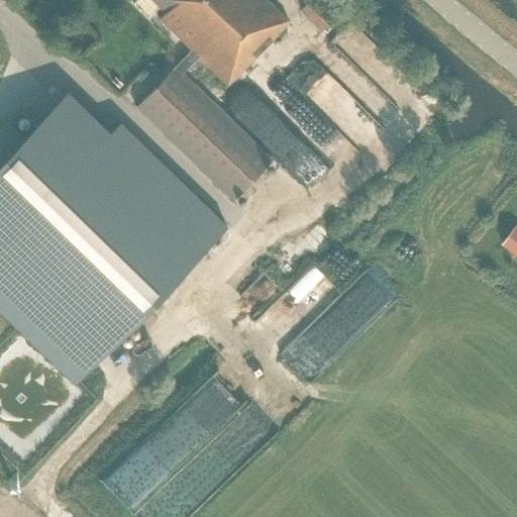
[(135,107),(232,202),(272,162),(182,74),(198,57),(227,86),(289,22),(266,0),(151,0),(165,12),(159,19),(191,50),(175,67),(135,107)]
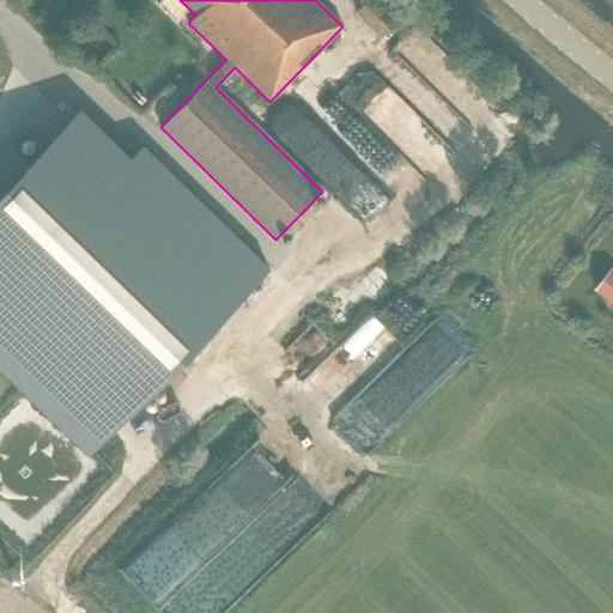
[(394,24),(369,0),(368,0),(356,13),(382,37),(394,24)]
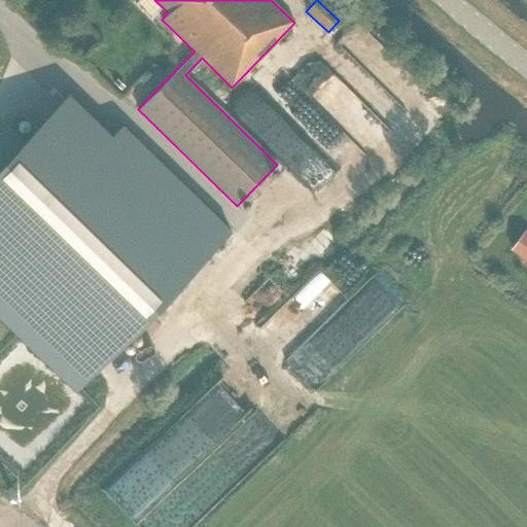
[(359,16),(338,37),(409,109),(430,89),(359,16)]
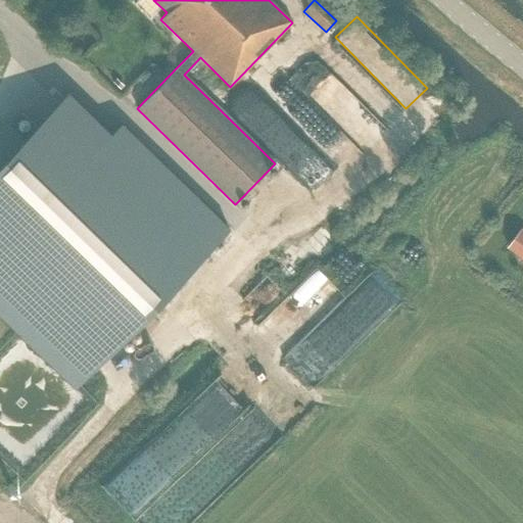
[(308,90),(278,109),(298,142),(329,123),(308,90)]
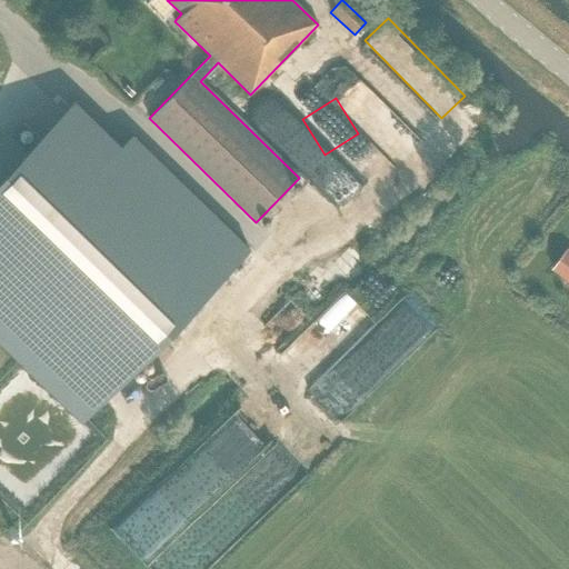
[(246,250),(130,137),(117,151),(70,106),(26,152),(10,137),(0,147),(0,339),(83,420),(246,250)]
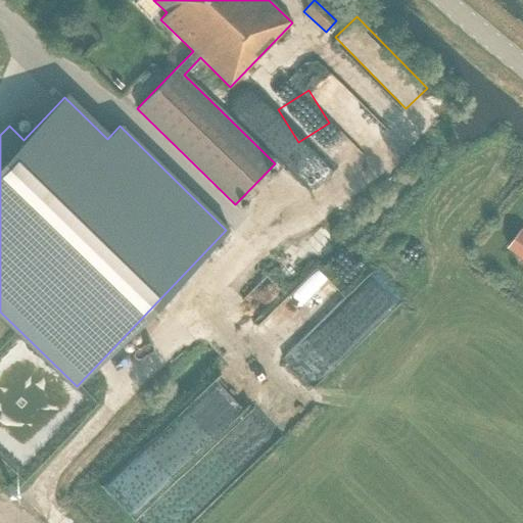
[(509,248),(522,258),(522,232),(521,231),(509,248)]
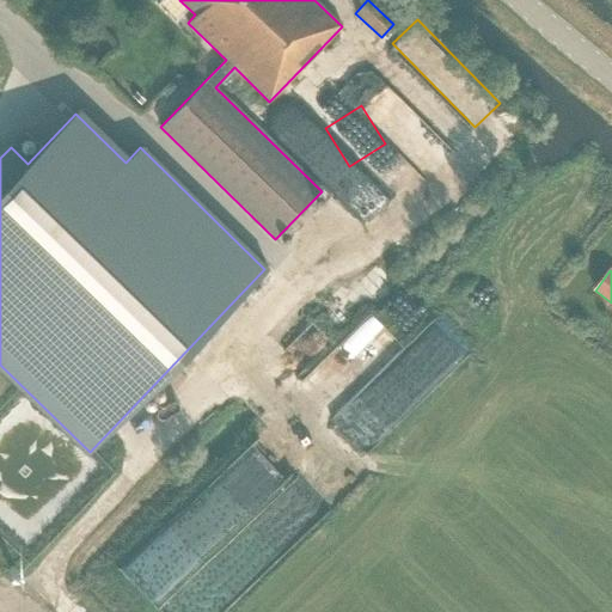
[(363,451),(467,353),(438,320),(383,372),(365,353),(353,363),(338,348),(300,384),(363,451)]
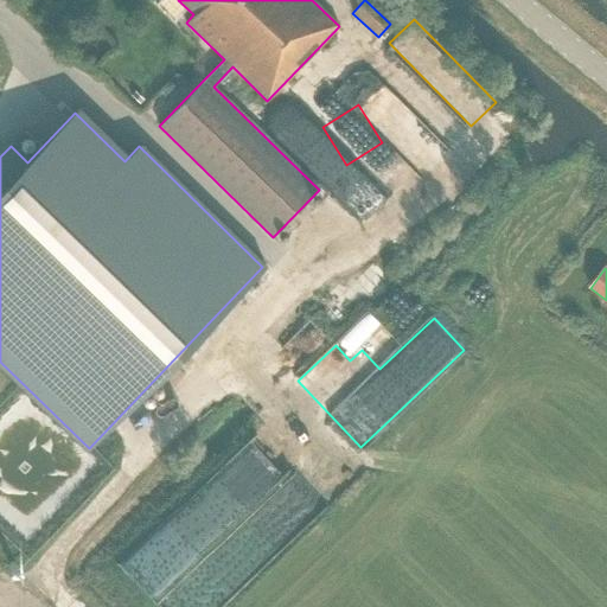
[(120,560),(165,606),(218,606),(254,573),(221,537),(171,583),(135,545),(120,560)]
